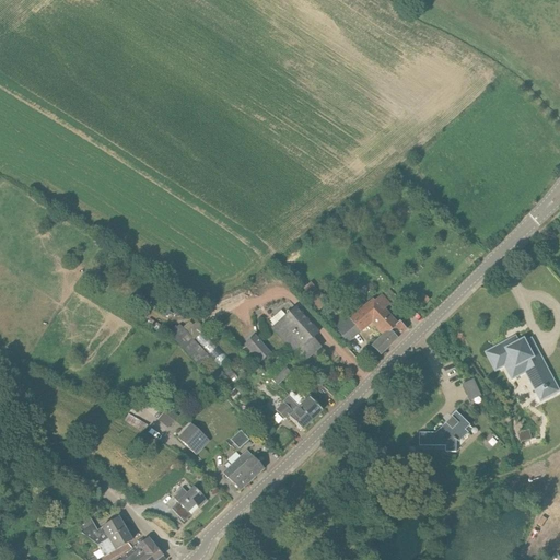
[(108,259),(116,264),(120,258),(113,253),(108,259)]
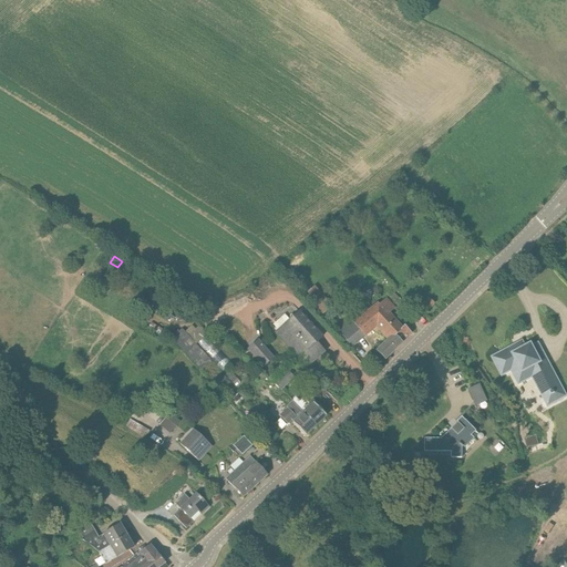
[(311,290),(305,296),(322,316),(332,307),(319,292),(316,296),(311,290)]
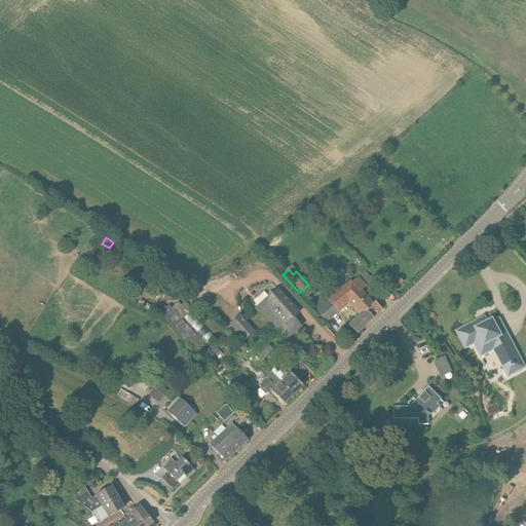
[(369,277),(370,276),(365,271),(362,274),(372,286),(374,283),(369,277)]
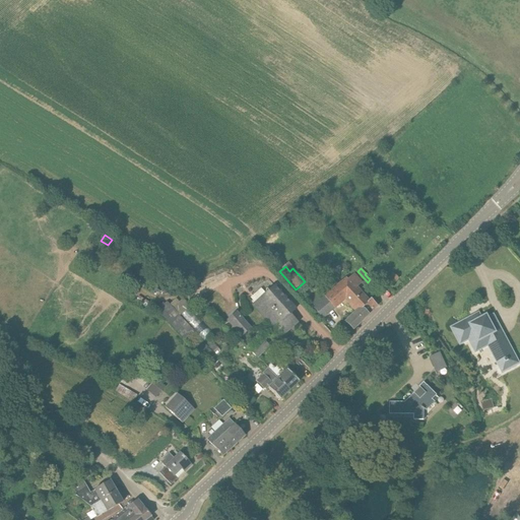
[(354,289),(363,282),(354,273),(347,279),(345,277),(324,297),(333,308),(345,299),(344,298),(354,289)]
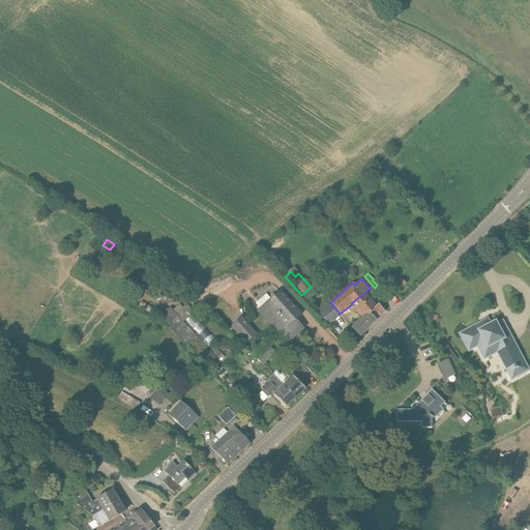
[(394,287),(402,293),(404,290),(398,284),(394,287)]
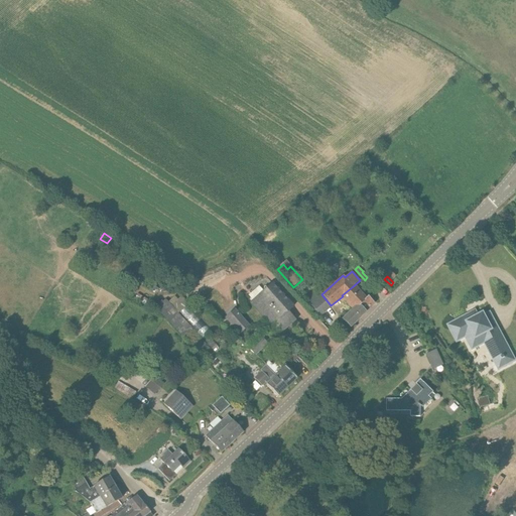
[(253,300),(252,301),(272,326),(279,334),(291,323),(284,314),(287,311),(292,307),(272,284),(268,287),(265,287),(262,286),(263,288),(263,291),(253,300)]
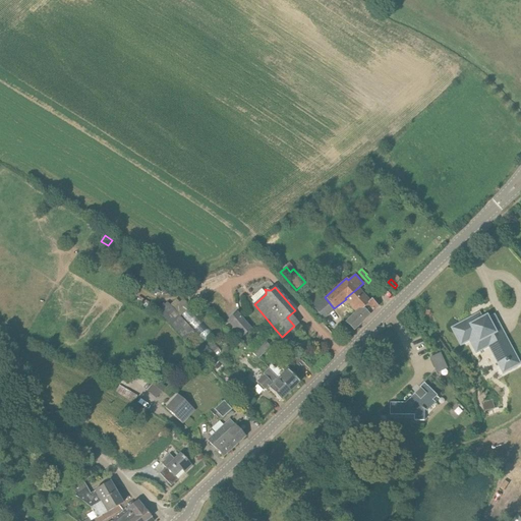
[(323,294),(310,304),(322,317),(323,317),(324,317),(328,314),(334,309),(334,308),(325,297),(323,294)]
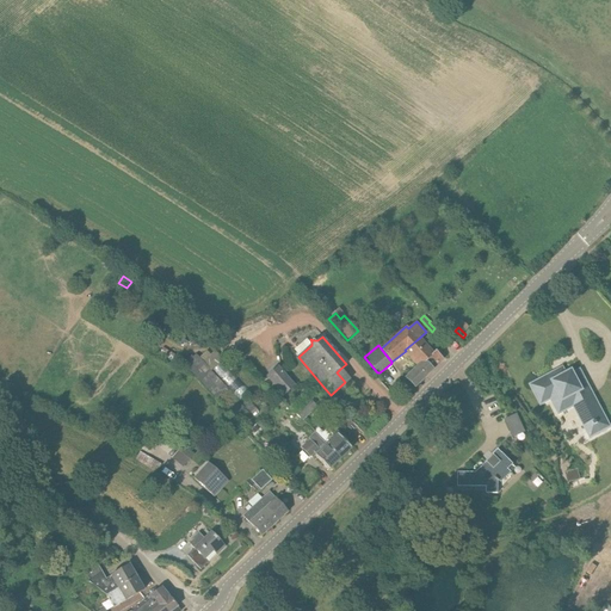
[(420,366),(405,380),(412,387),(413,388),(423,378),(432,370),(443,358),(436,352),(431,356),(421,346),(411,356),(420,366)]
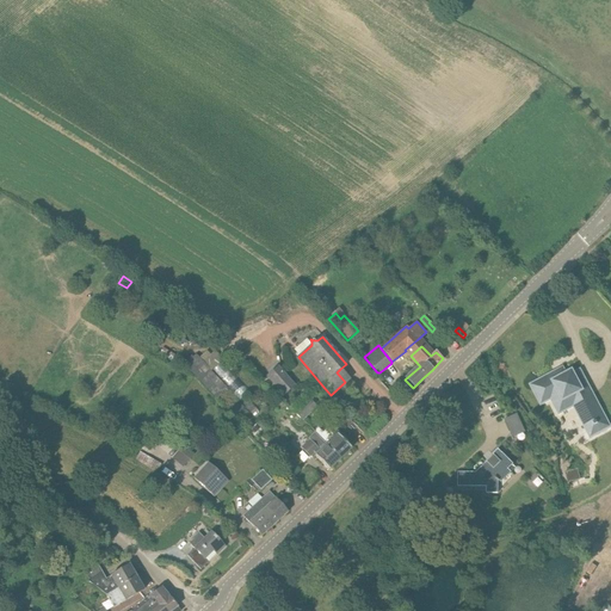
[(176,356),(162,349),(160,355),(172,360),(176,356)]
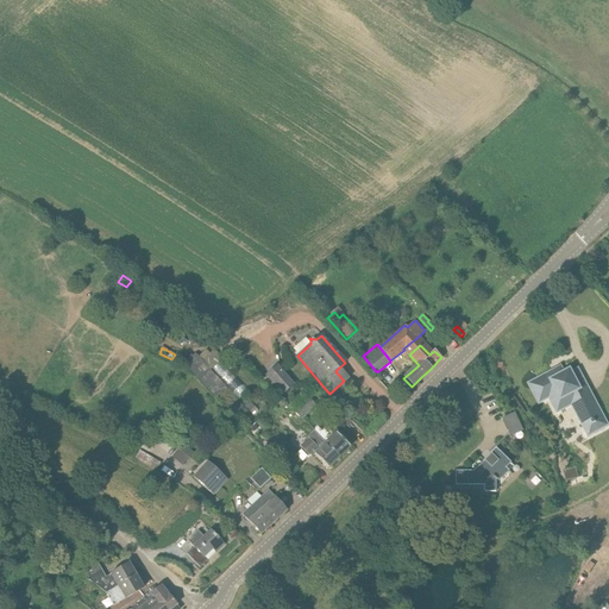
[(226,388),(202,360),(195,353),(192,356),(190,353),(188,356),(187,355),(186,353),(183,355),(183,353),(179,358),(190,371),(215,397),(226,388)]
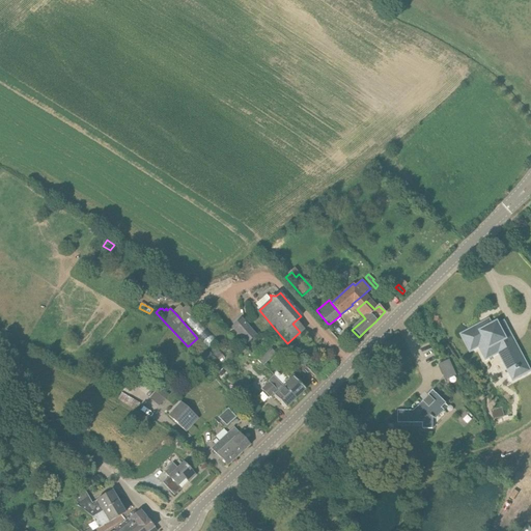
[(256,336),(242,318),(231,328),(247,344),(256,336)]
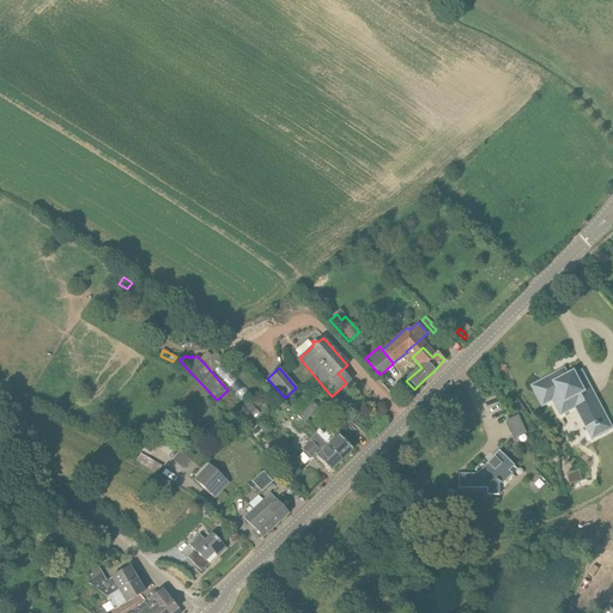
[(553,374),(530,386),(541,407),(552,402),(560,417),(575,408),(587,432),(590,430),(598,426),(599,429),(602,426),(601,424),(607,420),(610,419),(582,369),(576,372),(570,376),(558,382),(553,374)]
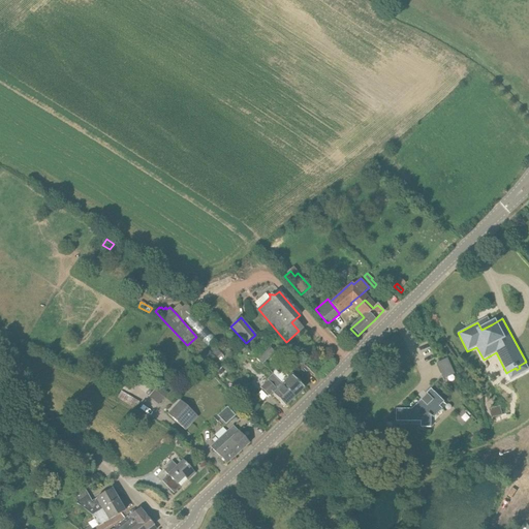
[(255,358),(261,364),(274,352),(267,346),(255,358)]
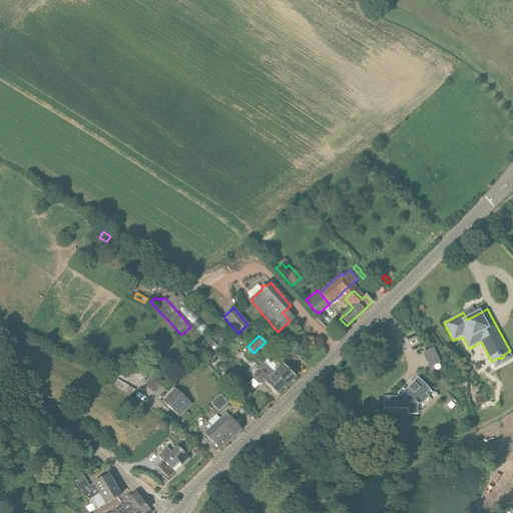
[(205,341),(210,347),(214,343),(208,338),(205,341)]
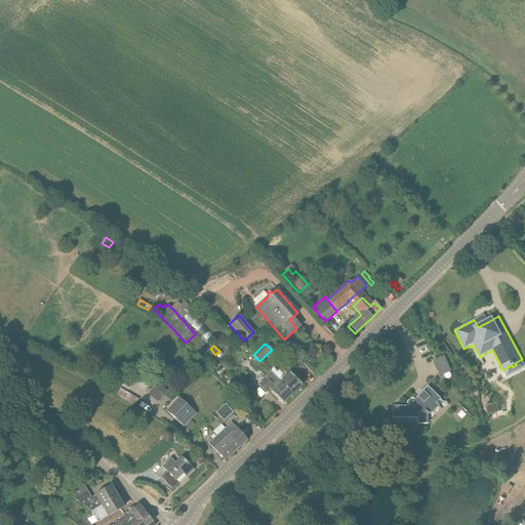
[(197,354),(201,358),(209,351),(205,347),(197,354)]
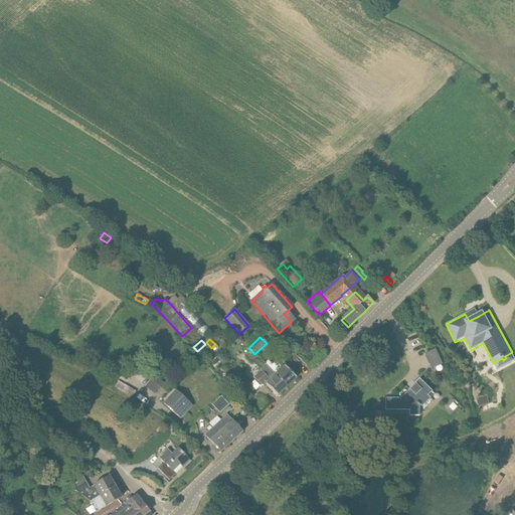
[(291,349),(284,356),(295,366),(301,360),(291,349)]
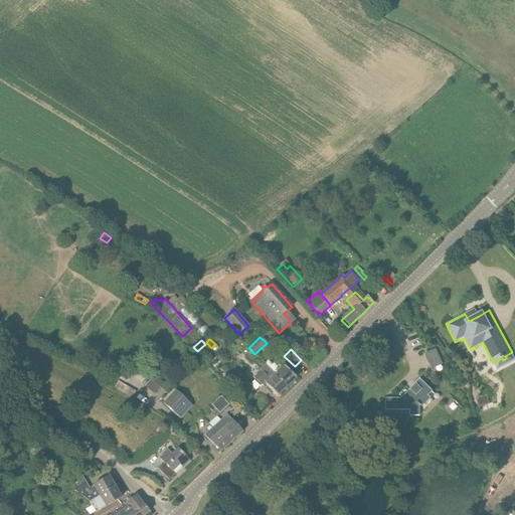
[(430,365),(439,360),(434,349),(424,354),(430,365)]
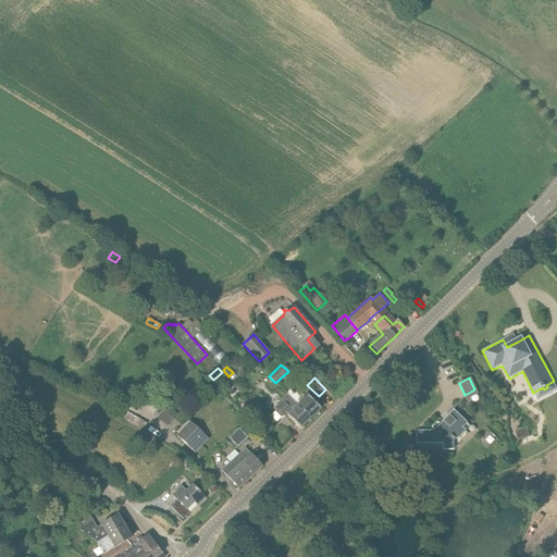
[(232,388),(227,392),(227,393),(232,397),(237,392),(233,387),(232,388)]
